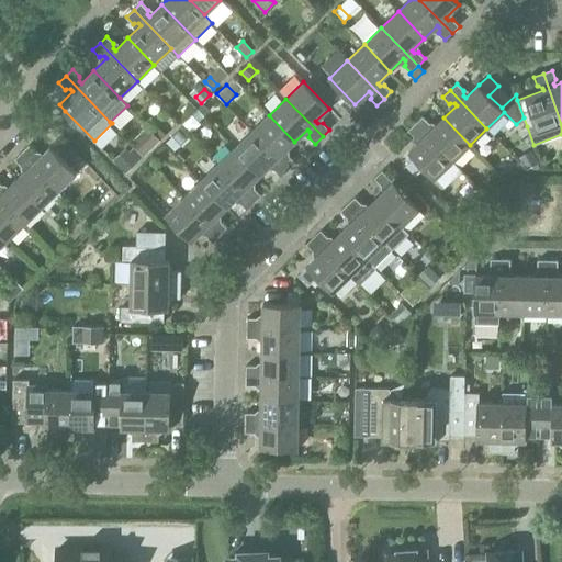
[(188,102),(181,109),(187,115),(193,109),(188,102)]
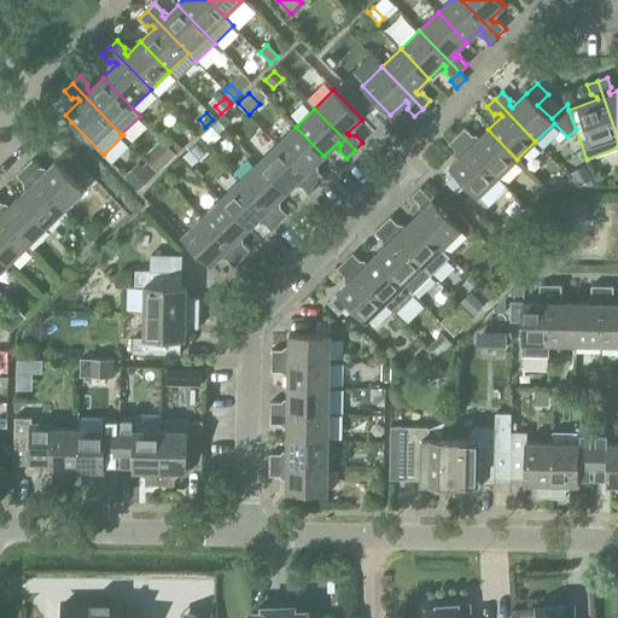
[(217,120),(225,127),(229,121),(223,114),(217,120)]
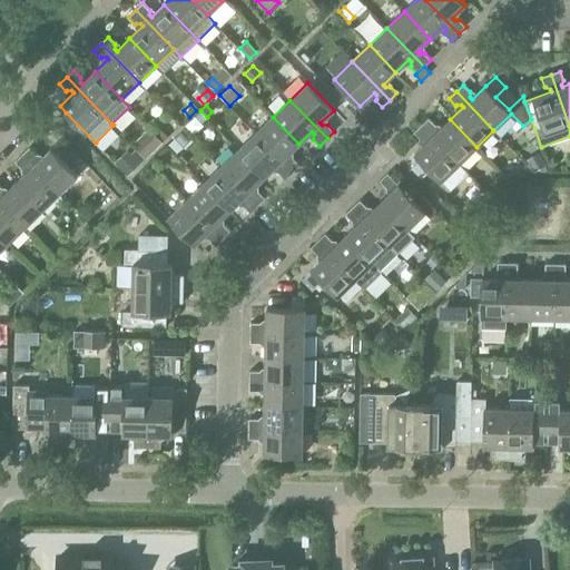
[(273,117),(255,134),(293,173),(300,165),(293,158),(287,159),(285,157),(298,144),(273,117)]
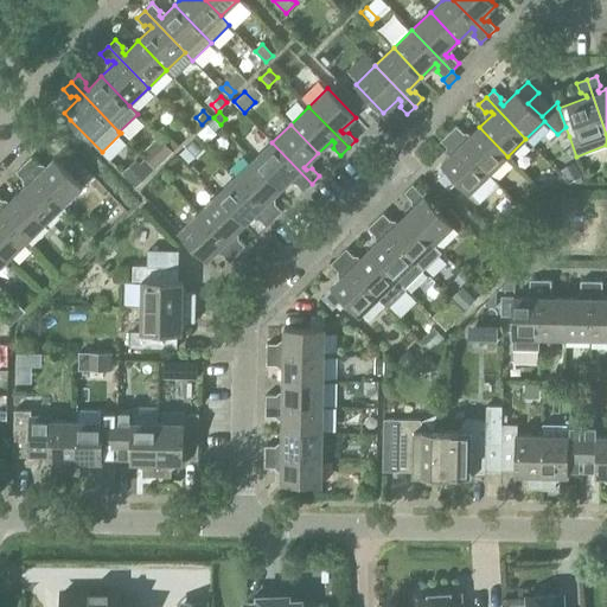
[(457,126),(449,133),(489,174),(508,157),(479,127),(465,141),(464,139),(464,134),(464,133),(457,126)]
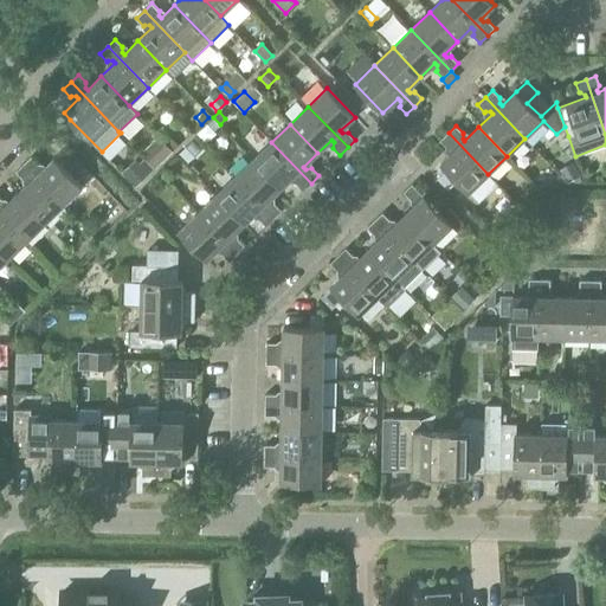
[(449,133),(440,140),(447,148),(449,147),(453,147),(456,149),(442,163),(478,202),(498,184),(488,174),(449,133)]
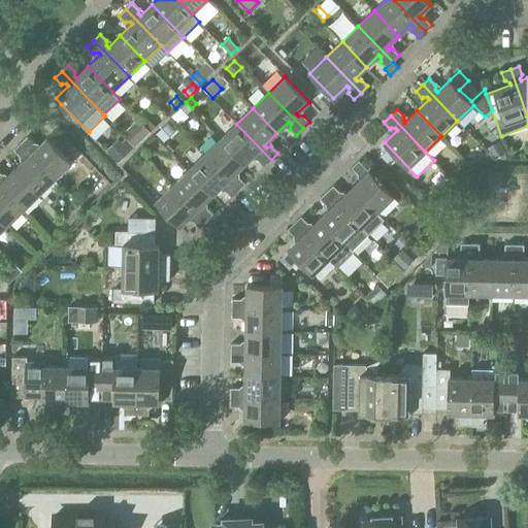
[(146,118),(142,122),(152,131),(156,127),(146,118)]
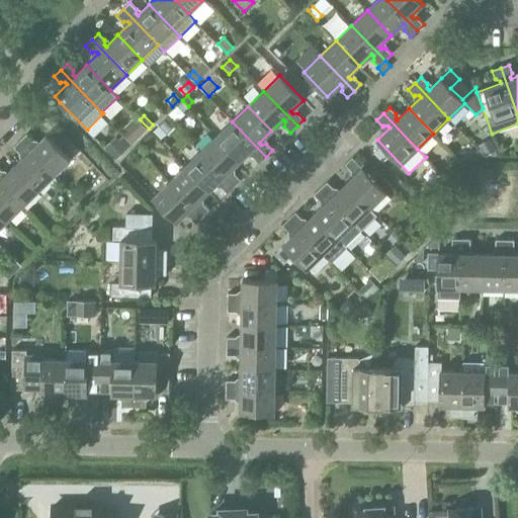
[(133,145),(133,144),(138,140),(149,128),(140,119),(138,118),(121,133),(124,136),(133,145)]
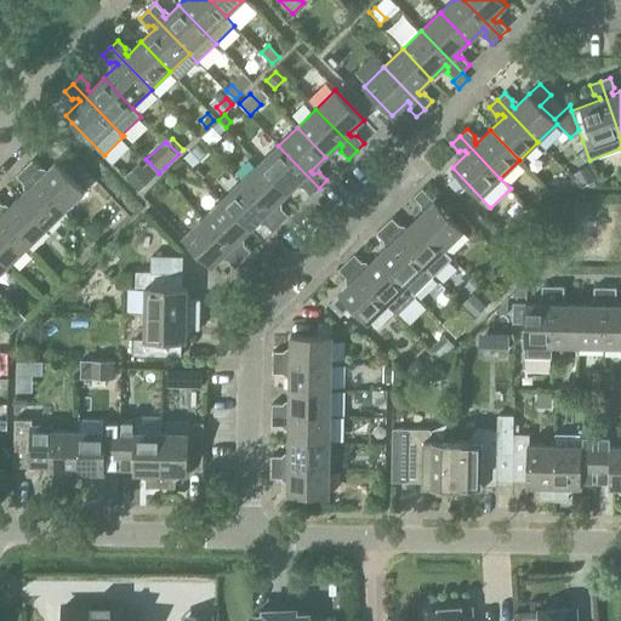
[(197,144),(184,157),(193,165),(205,153),(197,144)]
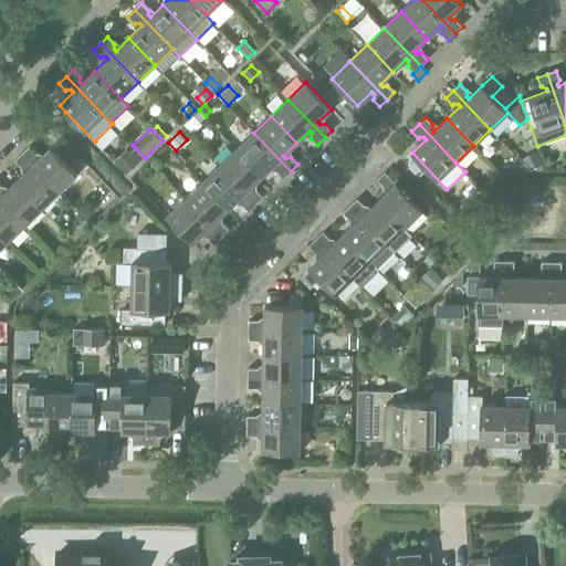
[(283,178),(291,171),(253,133),(237,149),(262,176),(275,164),(276,166),(276,171),(283,178)]
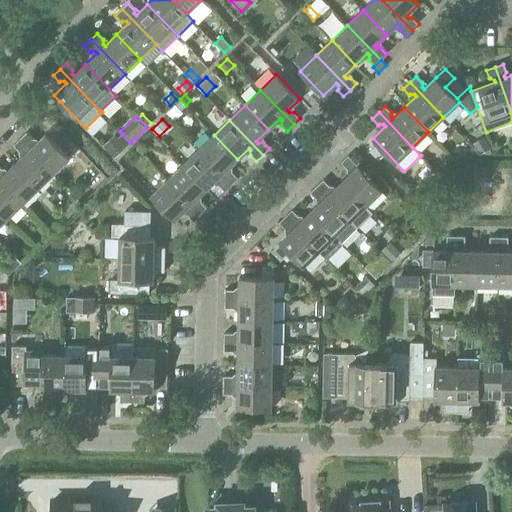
[(20,138),(54,173),(70,158),(46,133),(34,145),(32,143),(32,139),(33,138),(27,132),(20,138)]
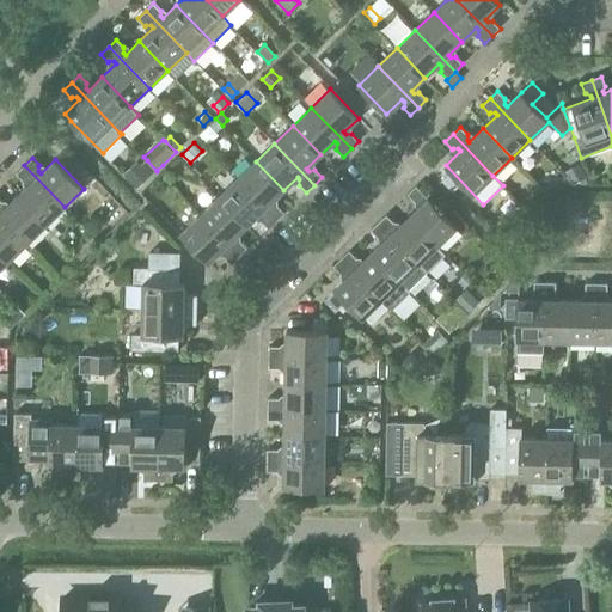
[(256,161),(237,179),(277,221),(285,213),(277,206),(271,207),(269,204),(275,199),(283,190),(256,161)]
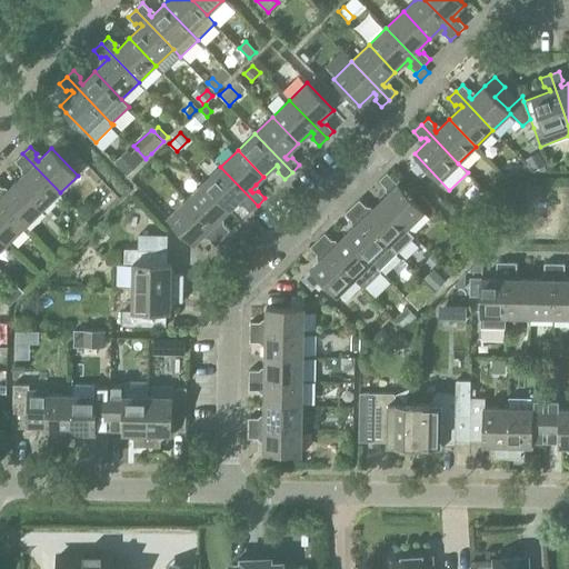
[(132,153),(119,167),(128,176),(145,159),(138,152),(135,156),(132,153)]
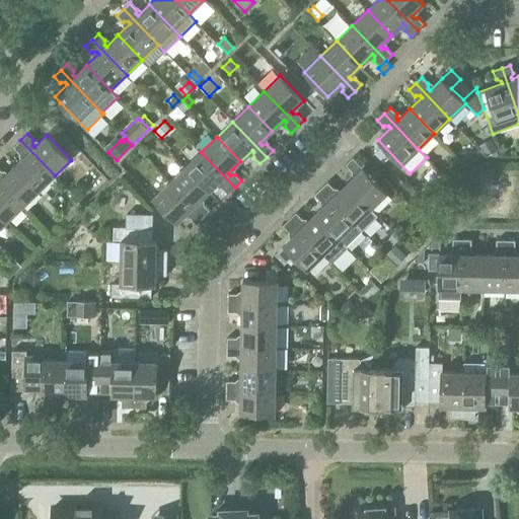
[(39,191),(55,175),(20,140),(13,147),(20,153),(20,152),(24,153),(26,155),(15,166),(39,191)]
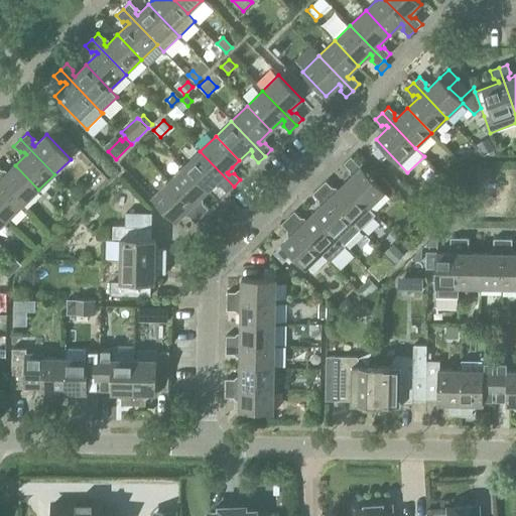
[(494,149),(488,140),(478,145),(484,155),(494,149)]
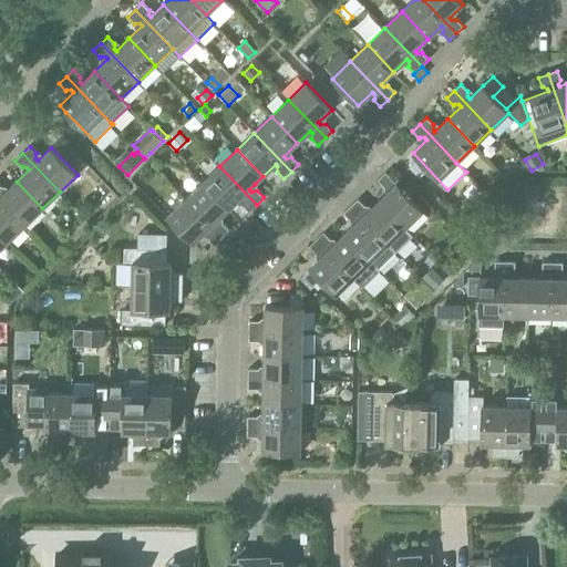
[(249,212),(257,205),(219,166),(203,183),(228,209),(241,197),(243,199),(243,205),(249,212)]
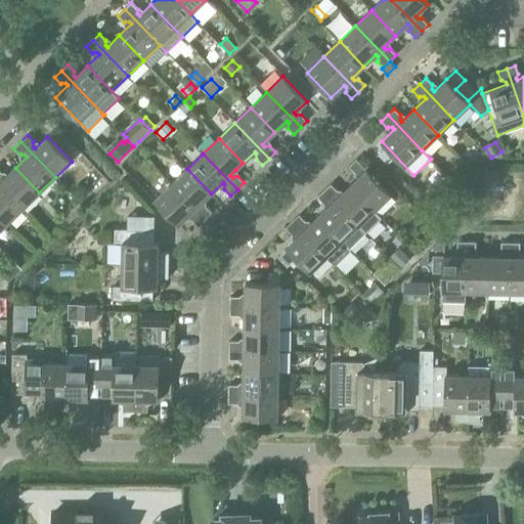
[(357,159),(349,166),(355,173),(356,172),(360,172),(362,174),(350,185),(375,211),(397,189),(388,180),(383,185),(357,159)]
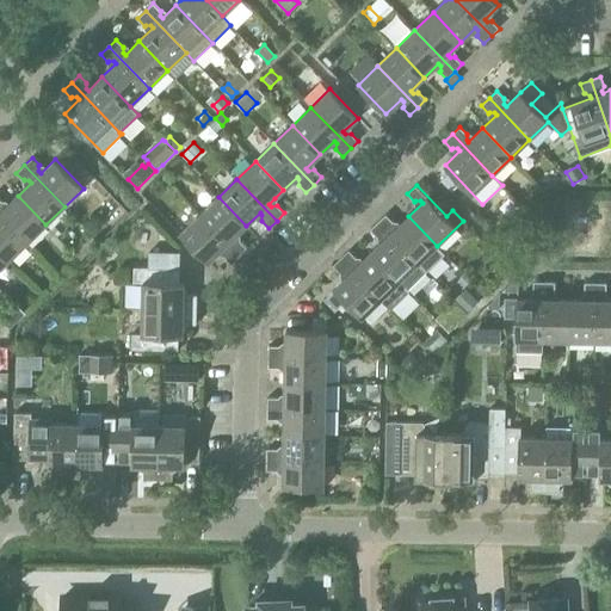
[(0,214),(28,242),(45,224),(18,196),(4,209),(1,207),(1,202),(2,201),(0,198),(0,214)]
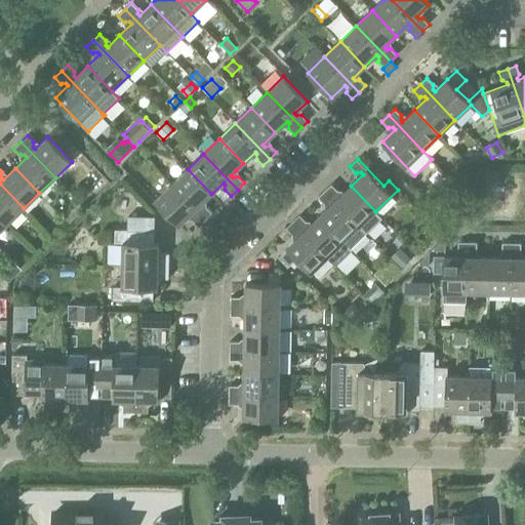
[(188,169),(171,185),(206,220),(212,213),(206,207),(202,208),(200,206),(211,194),(188,169)]
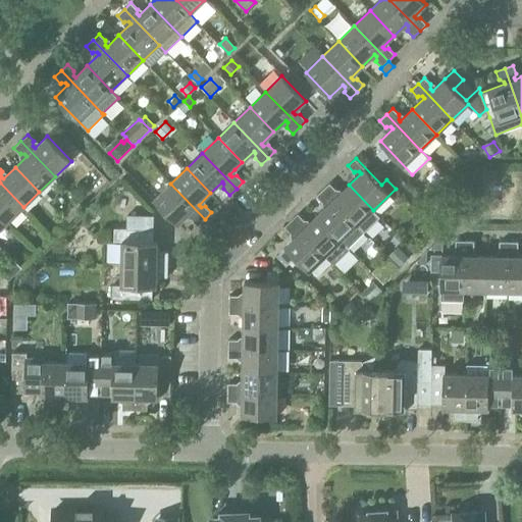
[(23,207),(0,183),(0,214),(7,222),(23,207)]
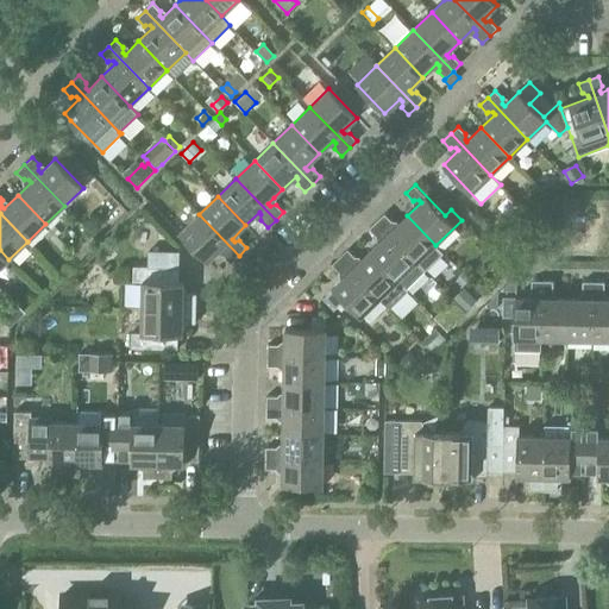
[(384,213),(377,221),(425,271),(443,253),(435,245),(407,215),(394,228),(391,226),(391,221),(384,213)]
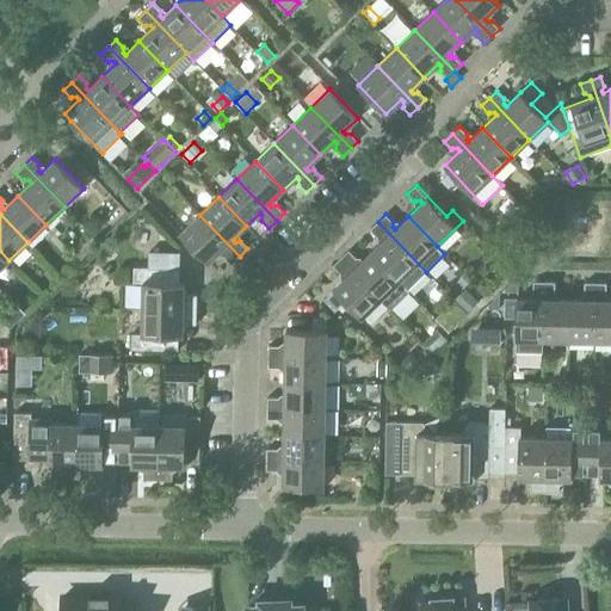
[(199,215),(180,234),(209,263),(223,248),(226,251),(224,257),(232,264),(240,257),(199,215)]
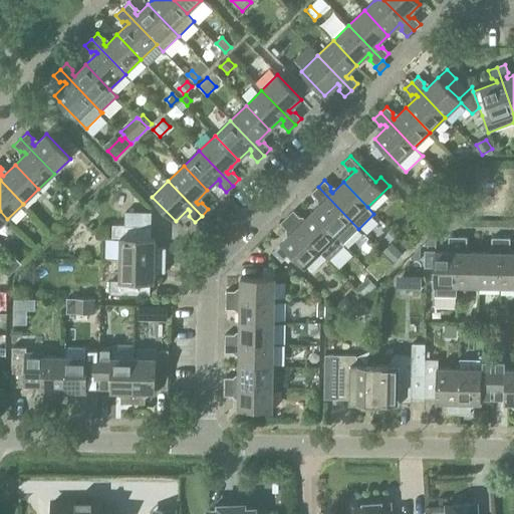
[(318,187),(311,193),(317,199),(318,199),(322,199),(324,201),(312,212),(343,244),(358,229),(318,187)]
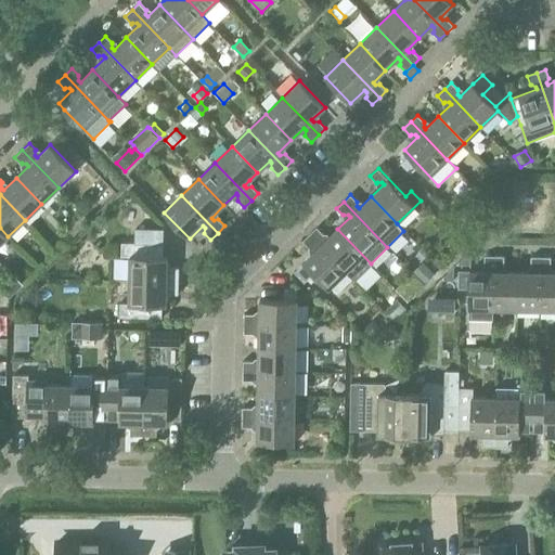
[(317,228),(310,234),(346,272),(356,281),(372,265),(371,263),(337,229),(325,242),(323,240),(323,234),(317,228)]
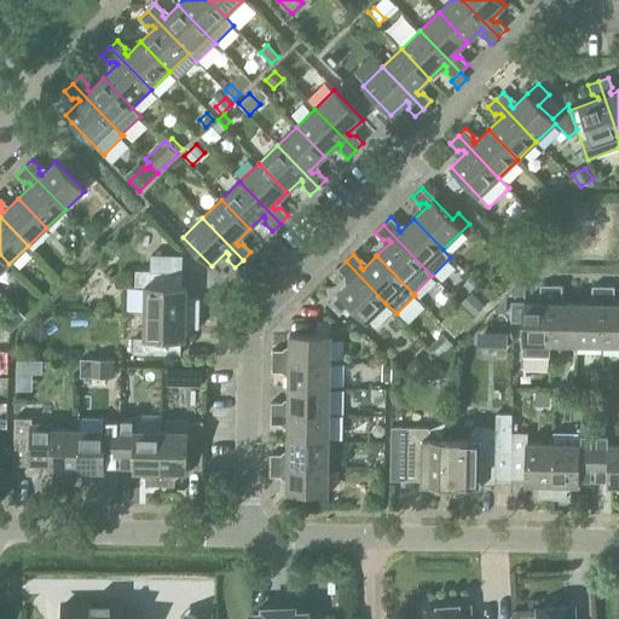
[(339,293),(329,304),(340,314),(350,305),(366,323),(386,304),(346,261),(337,268),(345,277),(346,276),(351,276),(353,278),(339,293)]
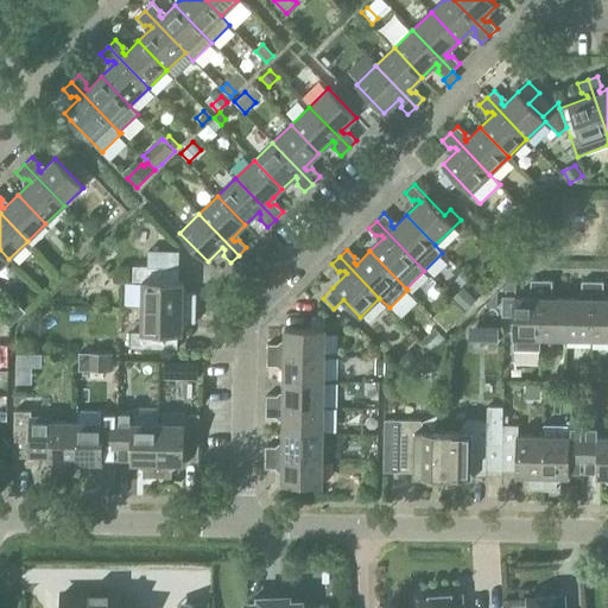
[(133,266),(133,280),(143,280),(143,308),(196,309),(196,293),(183,293),(183,282),(179,282),(179,267),(133,266)]
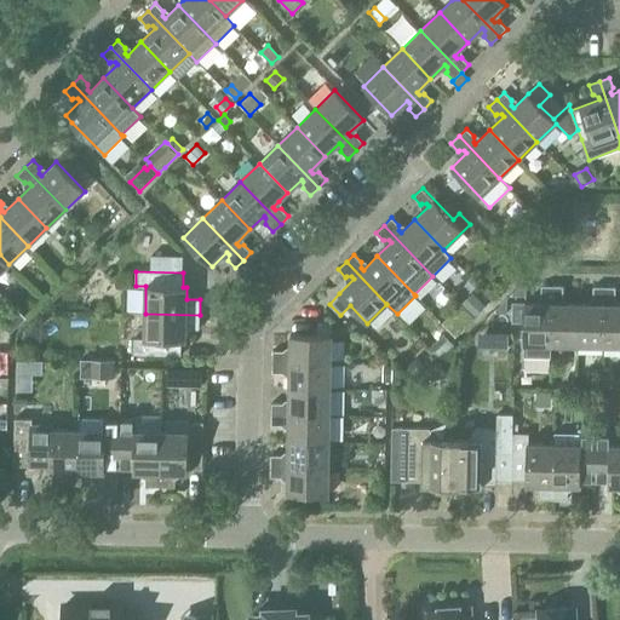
[(514,303),(512,321),(524,321),(523,354),(550,355),(551,345),(552,286),(541,286),(541,297),(543,297),(545,300),(545,303),(514,303)]
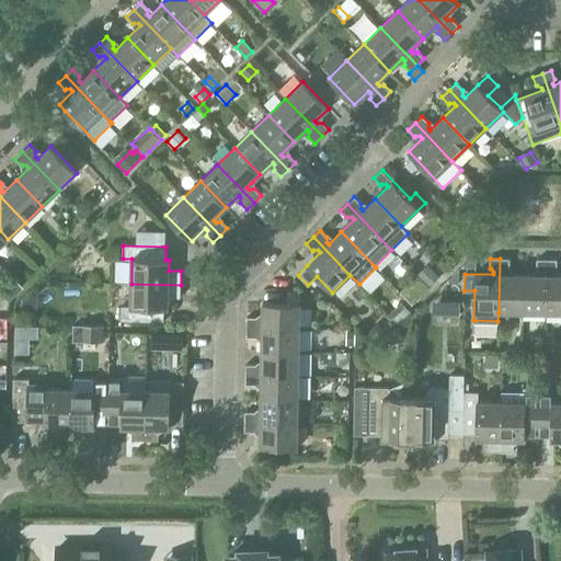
[(500,259),(499,312),(523,312),(523,275),(505,275),(505,272),(508,268),(510,268),(510,259),(500,259)]
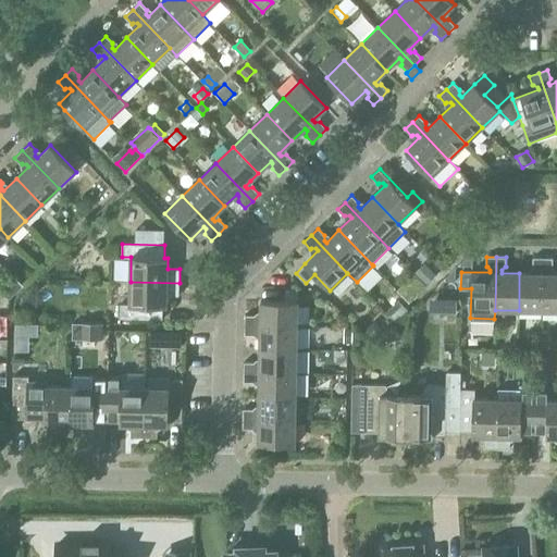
[(519,273),(519,310),(542,310),(543,258),(533,258),(533,268),(534,268),(537,270),(537,273),(519,273)]
